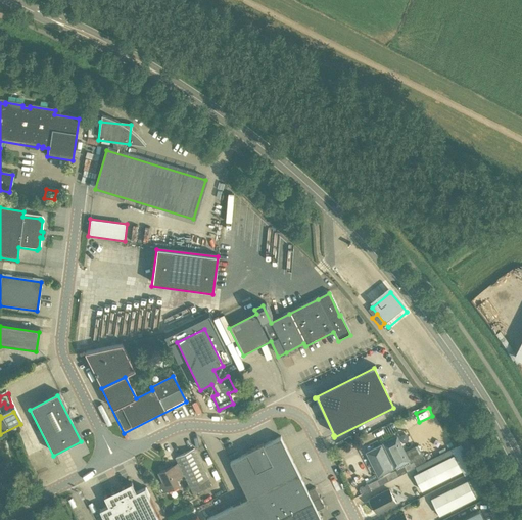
[(436,425),(432,428),(442,444),(446,442),(436,425)]
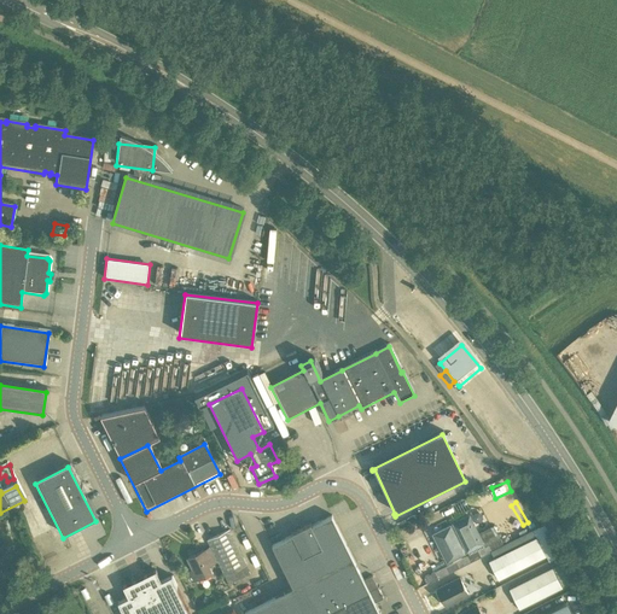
[(490,515),(505,539),(524,528),(508,504),(490,515)]
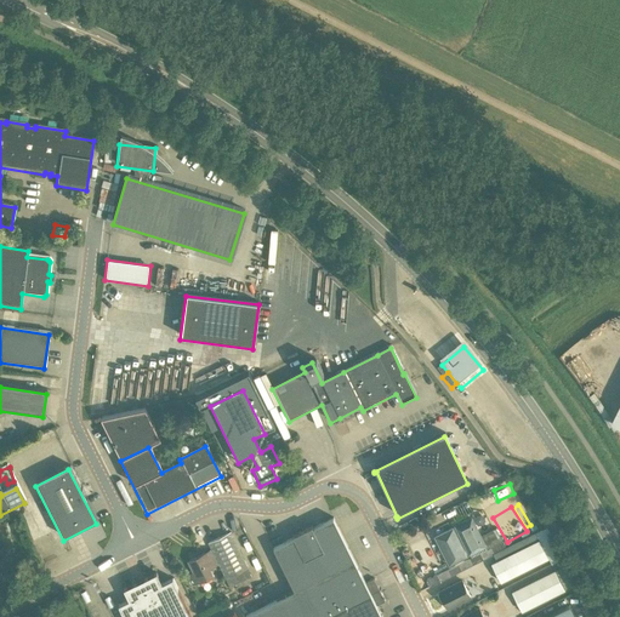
[(311,530),(301,535),(323,580),(353,565),(331,521),(312,531),(311,530)]
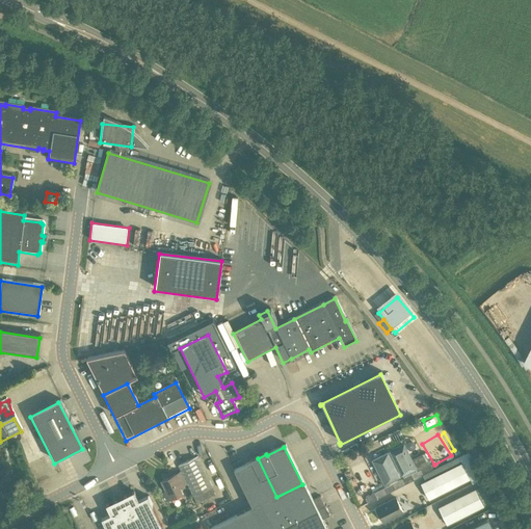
[(415,471),(402,447),(390,454),(401,477),(415,471)]
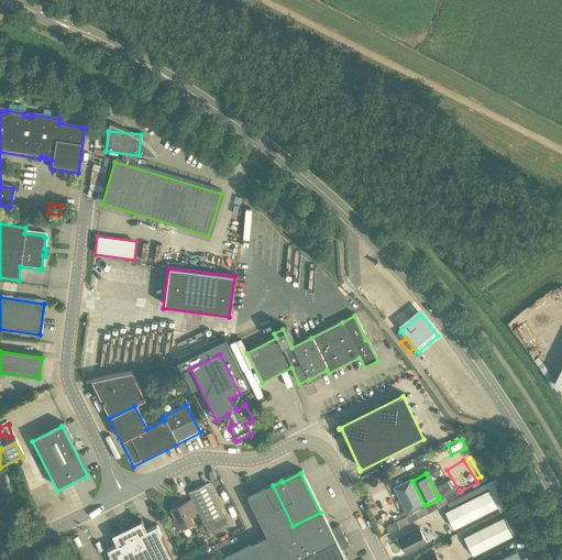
[(421,507),(409,482),(393,490),(406,515),(421,507)]
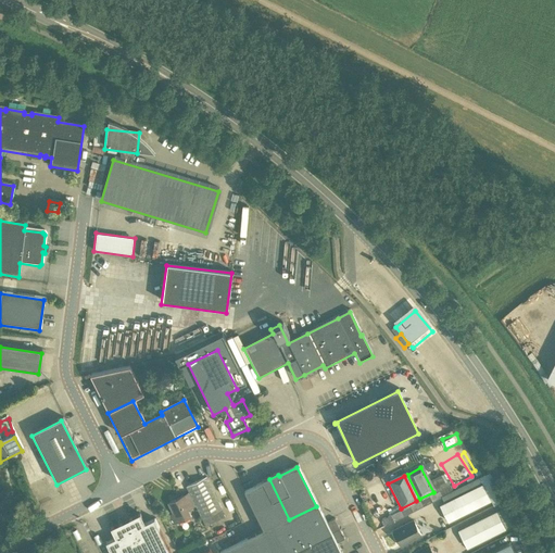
[(289,519),(269,479),(261,482),(262,485),(243,493),(263,532),(276,526),(289,519)]
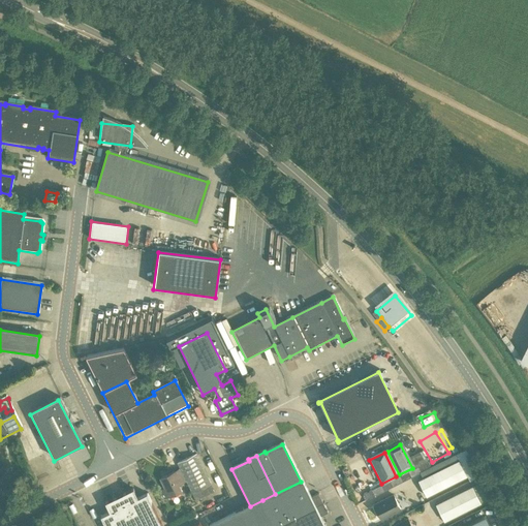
[(191,496),(210,487),(195,457),(177,466),(191,496)]
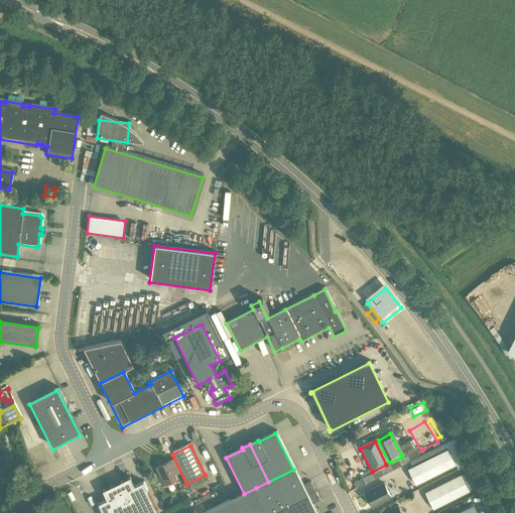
[(414,487),(455,467),(446,452),(407,472),(414,487)]
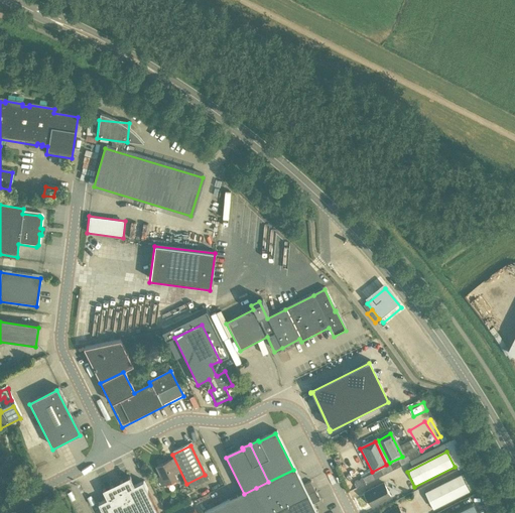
[(339,461),(349,481),(363,474),(353,454),(339,461)]
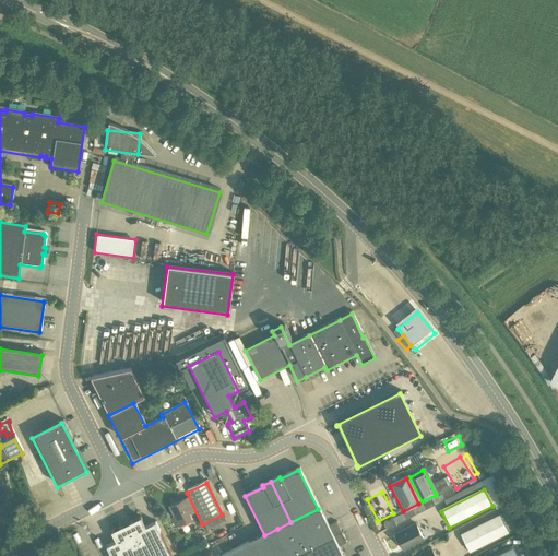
[(441,496),(422,506),(425,512),(444,503),(441,496)]
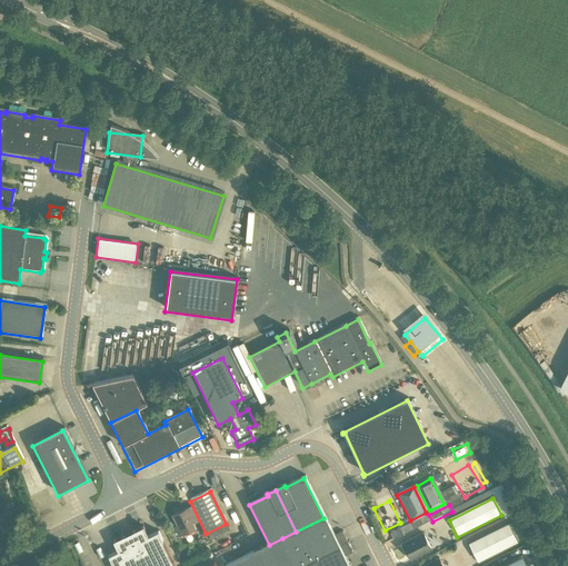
[(171,517),(176,527),(170,530),(175,539),(195,530),(191,524),(198,520),(191,507),(171,517)]
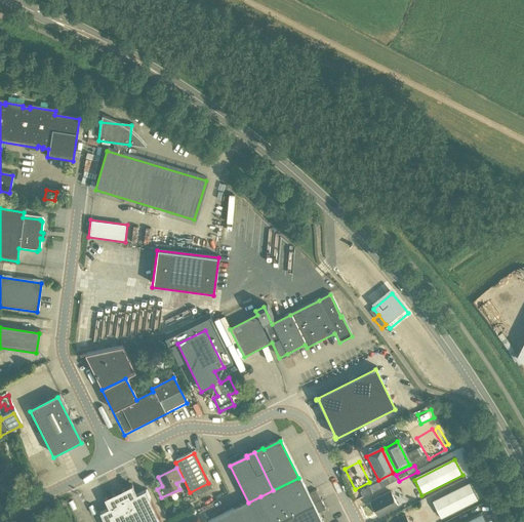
[(396,475),(377,484),(380,489),(399,481),(396,475)]
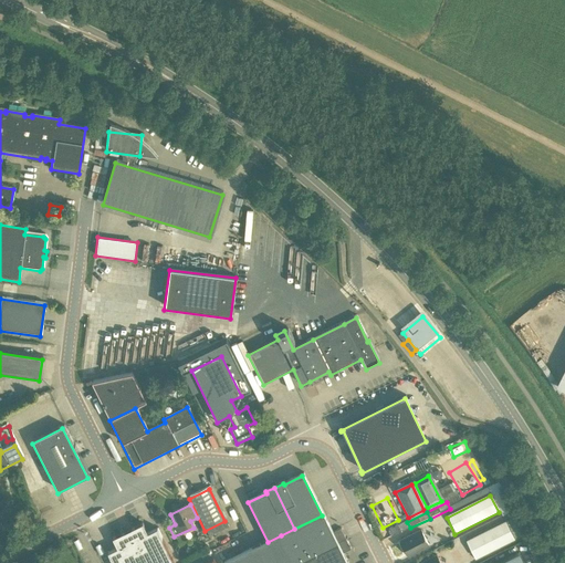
[(322,515),(294,529),(281,535),(294,562),(303,562),(345,542),(346,541),(345,541),(339,531),(332,535),(322,515)]
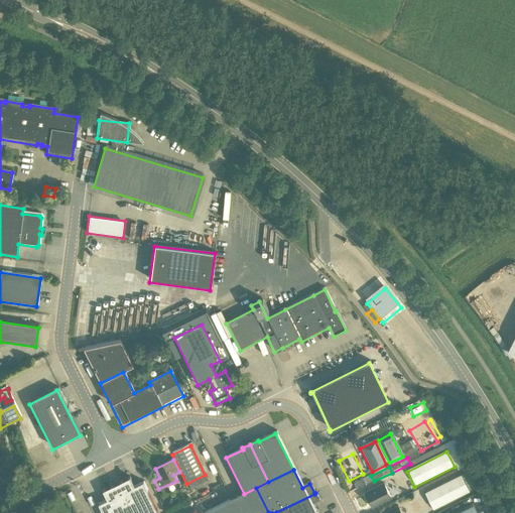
[(356,490),(374,481),(371,476),(353,485),(356,490)]
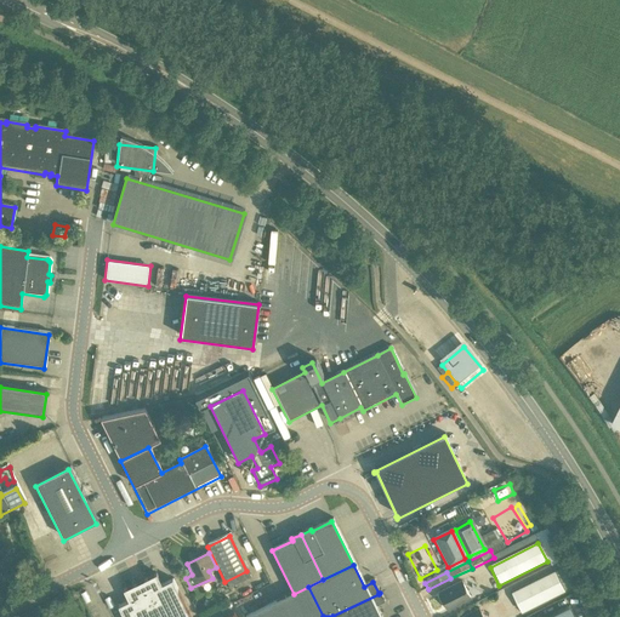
[(521,615),(563,593),(553,573),(511,595),(521,615)]
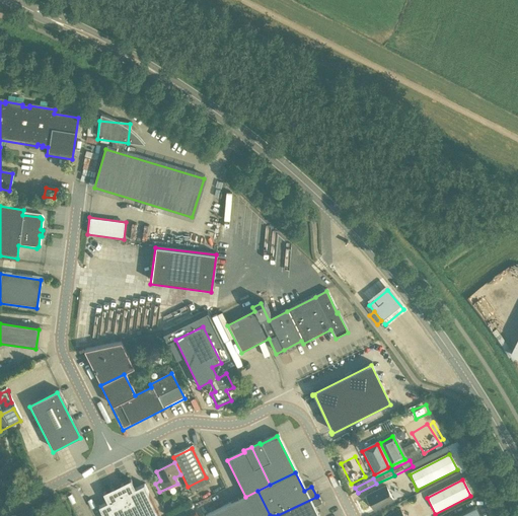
[(157,515),(143,487),(135,491),(130,482),(102,495),(107,505),(98,509),(101,515),(157,515)]
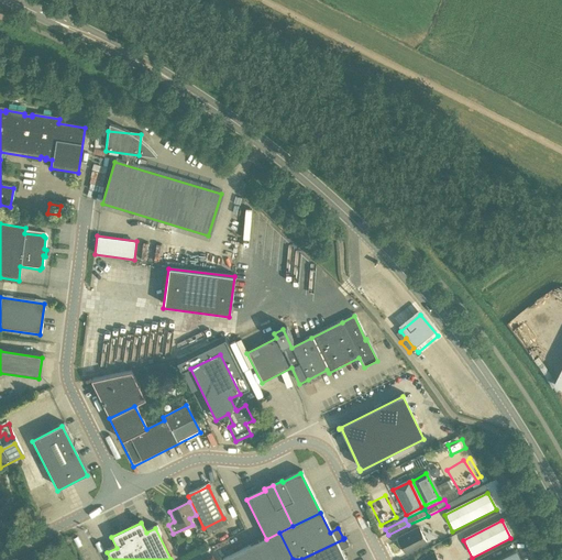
[(397,541),(397,542),(396,544),(399,548),(400,548),(404,556),(425,545),(418,530),(397,541)]
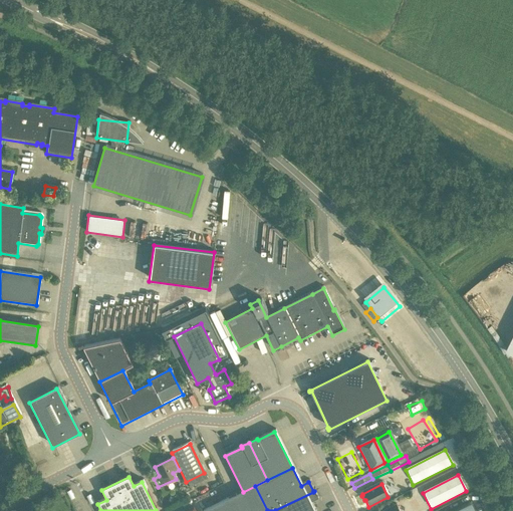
[(255,486),(243,492),(206,510),(267,510),(255,486)]
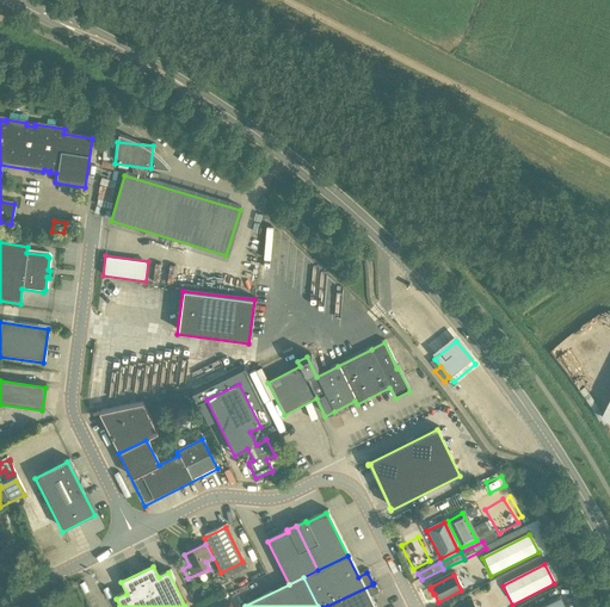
[(377,595),(373,584),(327,606),(373,606),(369,600),(377,595)]
